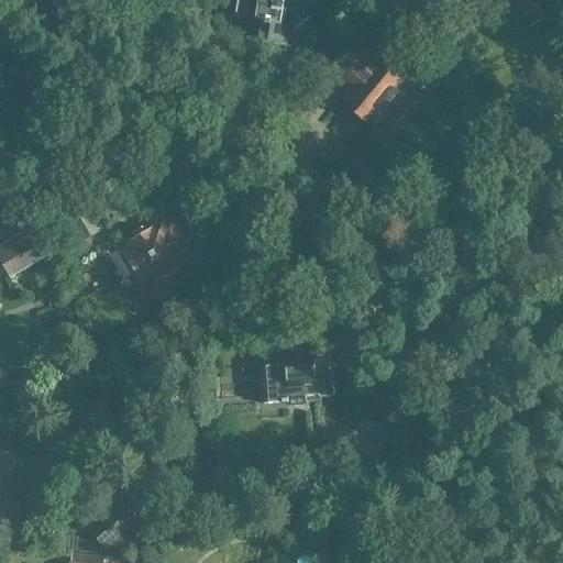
[(238,0),(235,19),(265,24),(262,43),(268,52),(277,46),(290,48),(293,33),(301,24),(297,15),(284,12),(285,0),(238,0)]
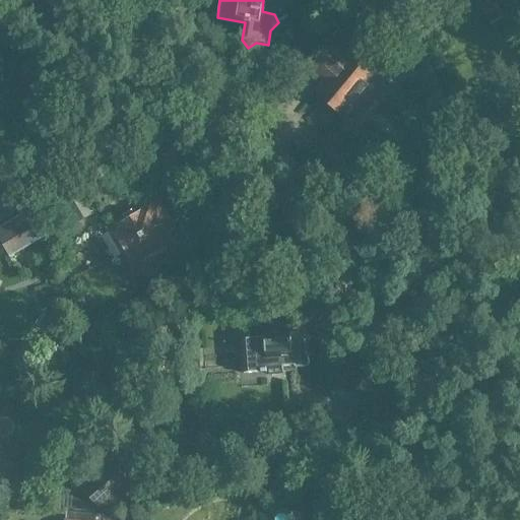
[(364,116),(370,110),(374,101),(360,89),(372,74),(347,54),(354,45),(337,30),(325,45),(322,42),(304,65),(323,81),(313,93),(343,119),(348,113),(358,120),(364,116)]
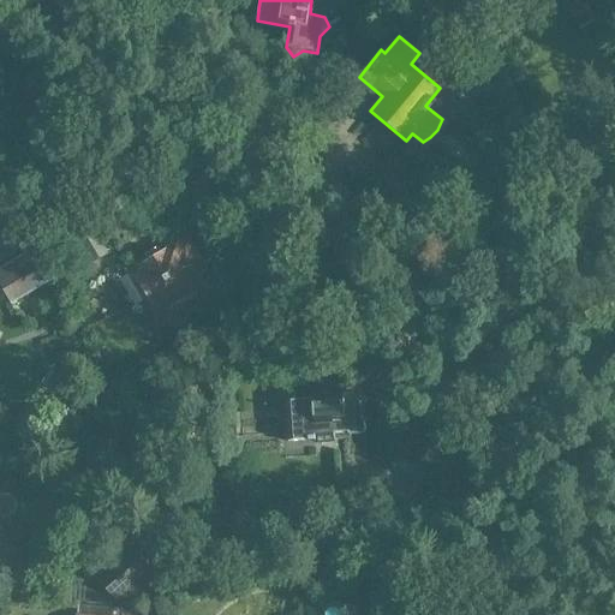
[(0,254),(16,254),(15,227),(0,227),(0,254)]
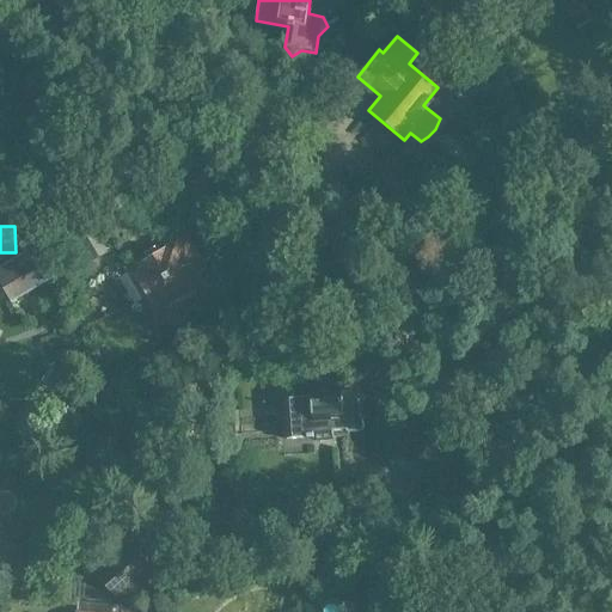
[(75,240),(90,264),(108,254),(93,230),(75,240)]
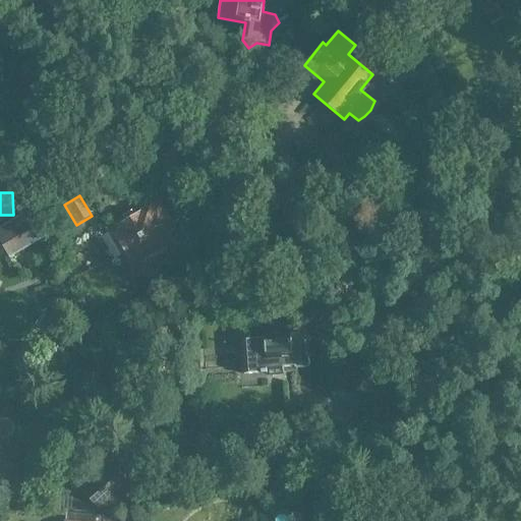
[(20,214),(0,226),(0,240),(10,256),(51,231),(32,198),(16,208),(20,214)]
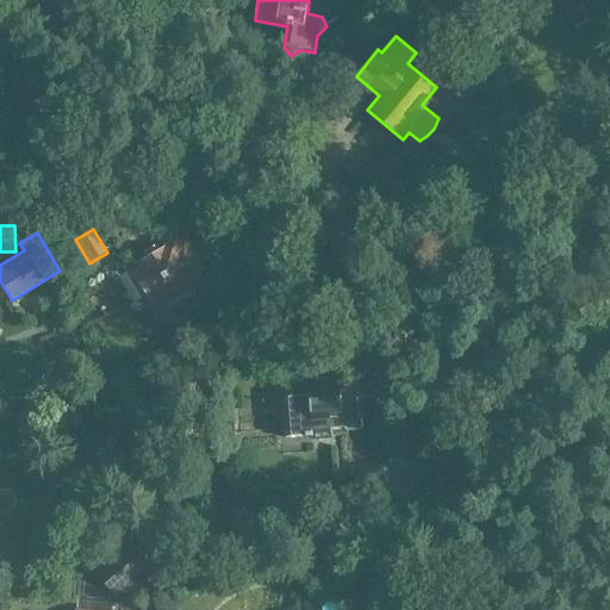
[(154,316),(190,294),(181,280),(205,266),(186,235),(128,271),(154,316)]
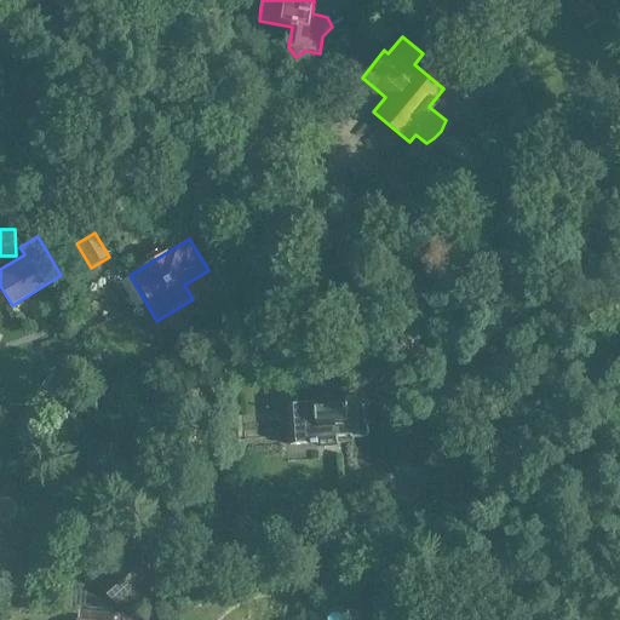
[(363,397),(346,399),(346,396),(314,399),(314,403),(287,406),(291,446),(311,445),(311,446),(317,445),(317,446),(337,445),(337,437),(351,436),(351,438),(366,437),(363,397)]
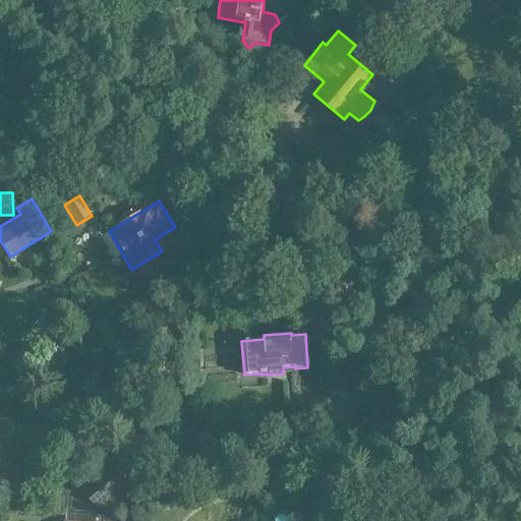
[(71,479),(81,489),(102,470),(92,460),(71,479)]
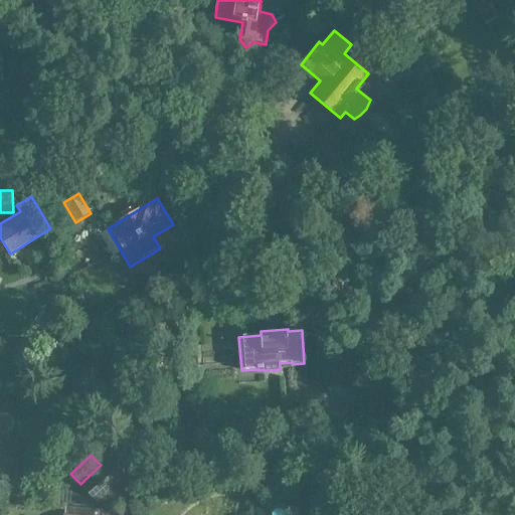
[(111,506),(115,510),(129,497),(118,483),(125,477),(113,463),(84,487),(106,511),(111,506)]
